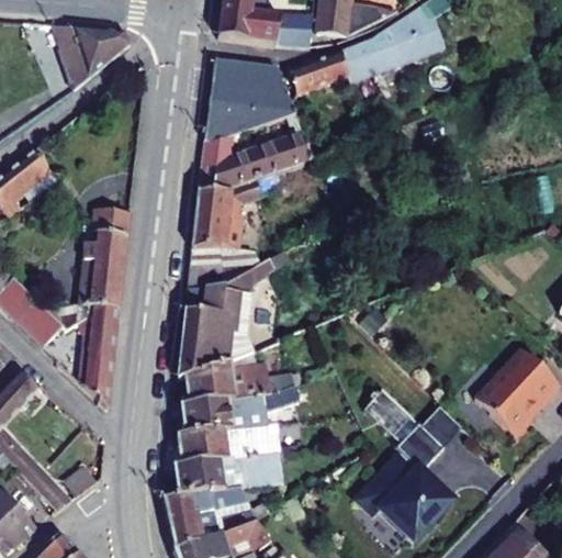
[(221,0),(216,36),(293,46),(310,45),(313,14),(279,13),(265,11),(266,0),(221,0)]
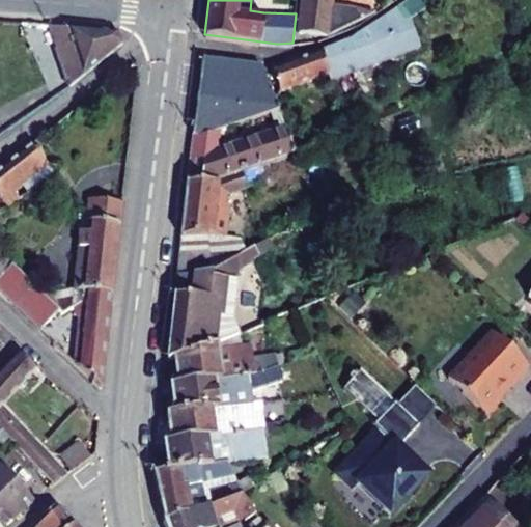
[(427,5),(424,0),(403,0),(353,35),(270,64),(280,89),(329,72),(331,79),(423,44),(412,16),(427,5)]
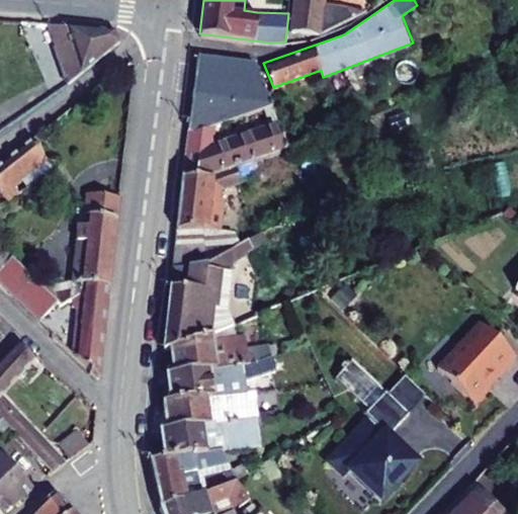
[(294,0),(291,27),(322,31),(351,16),(346,5),(323,2),(323,0),(294,0)]
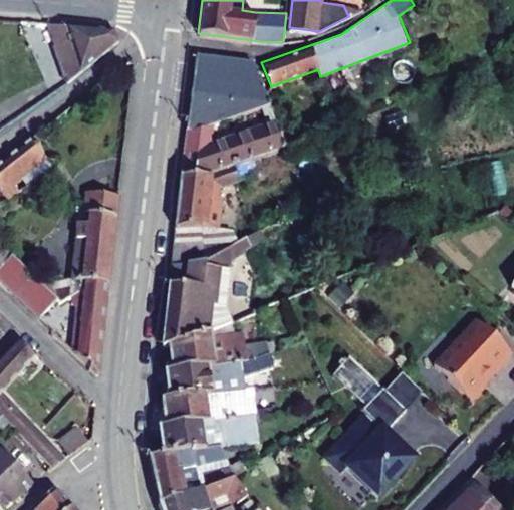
[(48,24),(66,81),(116,40),(113,30),(48,24)]
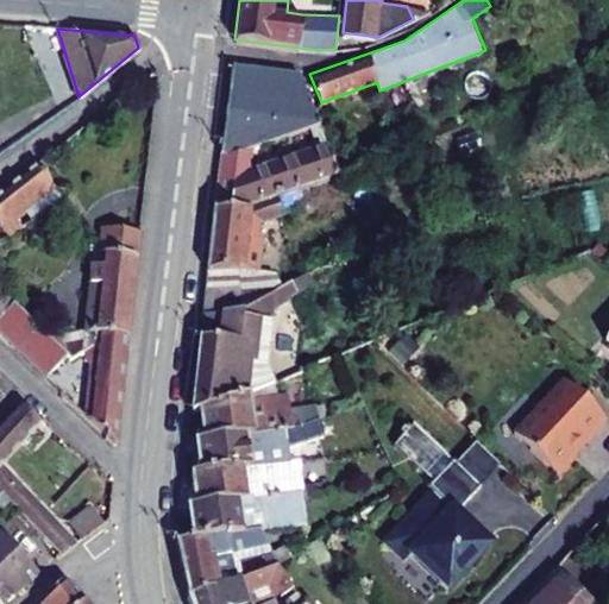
[(300,71),(231,64),(221,152),(228,153),(264,143),(309,129),(319,125),(314,107),(311,109),(300,71)]
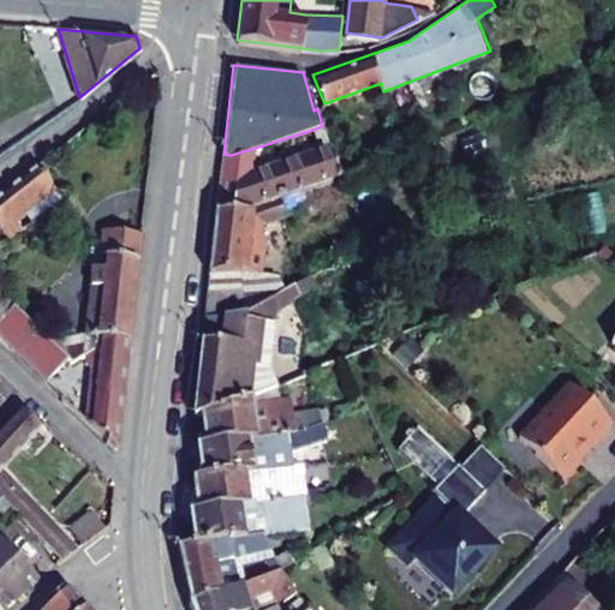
[(338,178),(322,126),(312,130),(318,147),(272,161),(249,168),(258,199),(245,202),(246,205),(304,189),(338,178)]
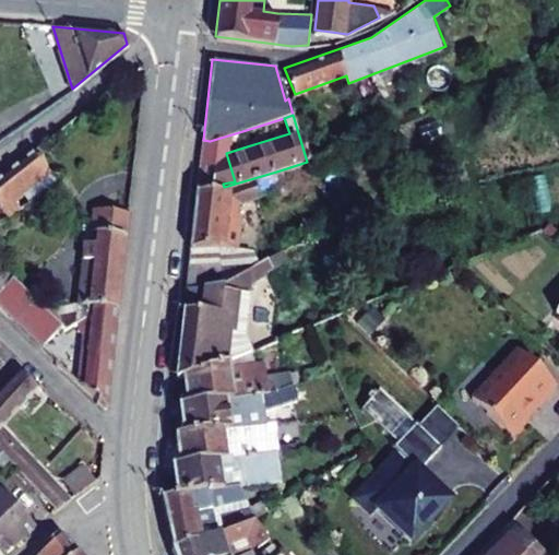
[(210,141),(203,140),(198,188),(224,187),(223,184),(235,181),(226,153),(247,146),(242,131),(210,141)]
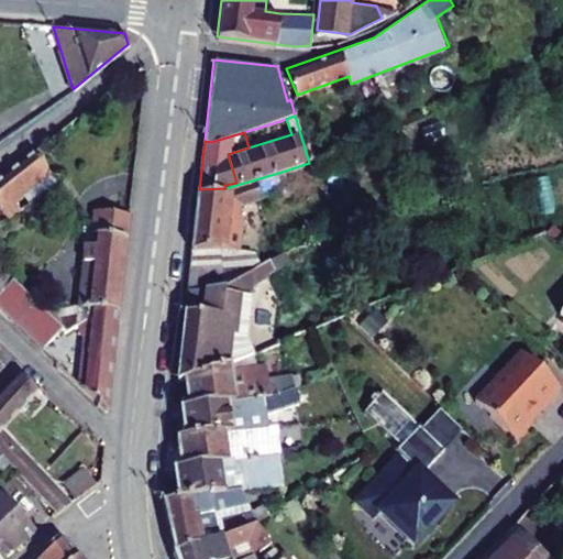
[(33,149),(0,175),(0,205),(24,189),(28,195),(33,201),(58,184),(33,149)]
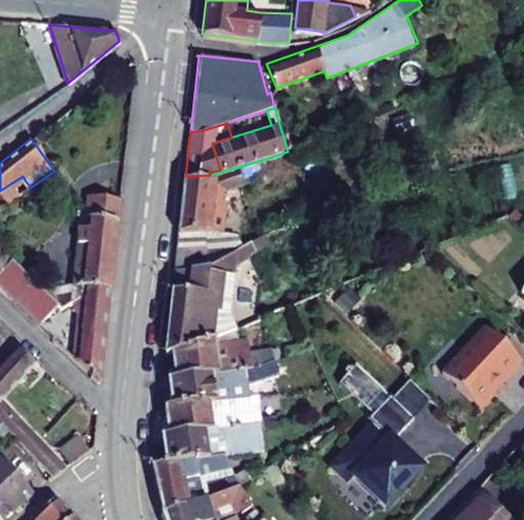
[(263,174),(259,161),(210,175),(185,176),(174,266),(209,265),(242,246),(236,232),(220,230),(224,199),(218,198),(219,187),(263,174)]
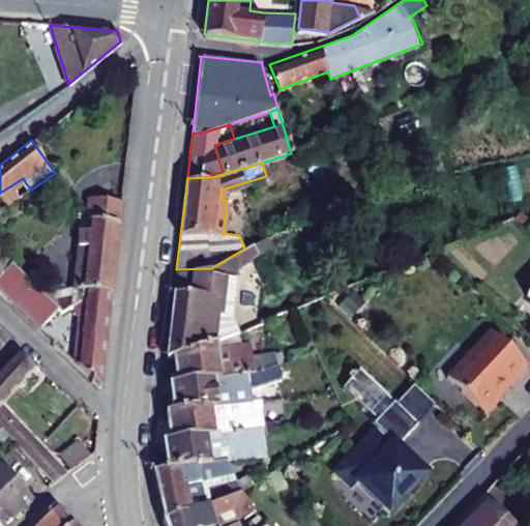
[(0,193),(0,196),(3,200),(10,195),(17,190),(26,183),(23,178),(0,193)]
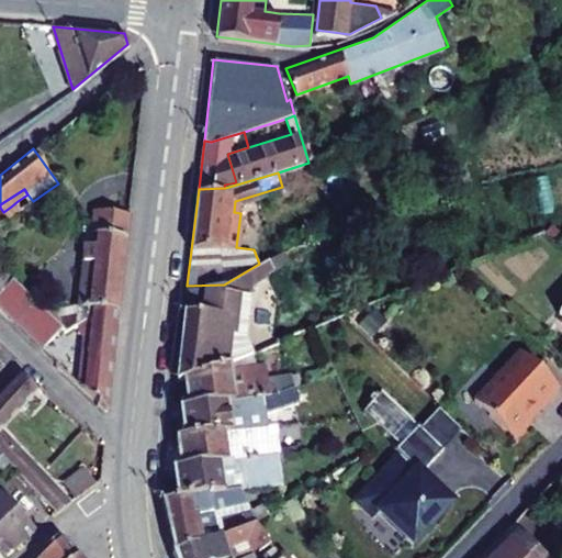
[(18,201),(11,207),(14,213),(22,208),(18,201)]
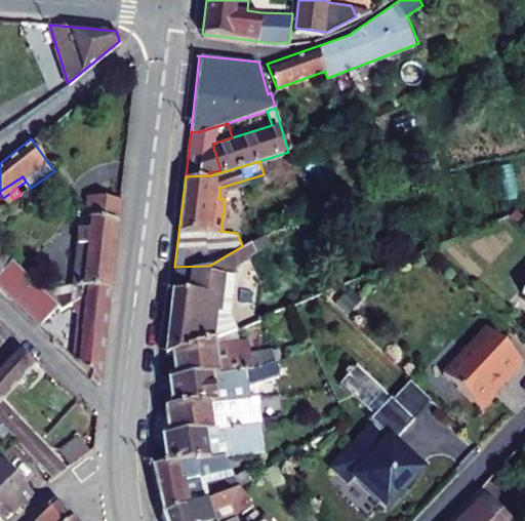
[(0,205),(3,203),(5,205),(13,199),(10,193),(3,198),(0,194),(0,205)]
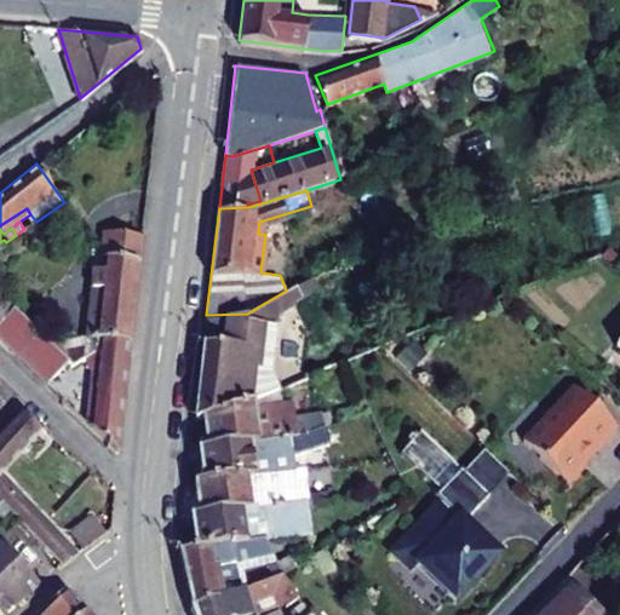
[(97,305),(95,338),(130,342),(141,236),(104,233),(101,269),(95,268),(91,304),(97,305)]
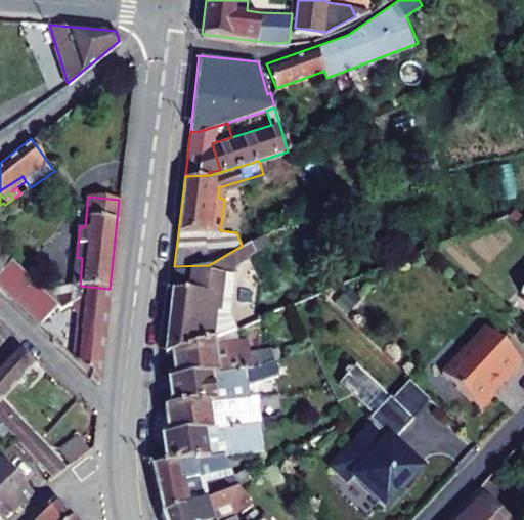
[(250,241),(242,246),(209,265),(174,266),(165,351),(172,348),(214,335),(235,328),(228,311),(234,265),(249,257),(248,255),(255,250),(250,241)]
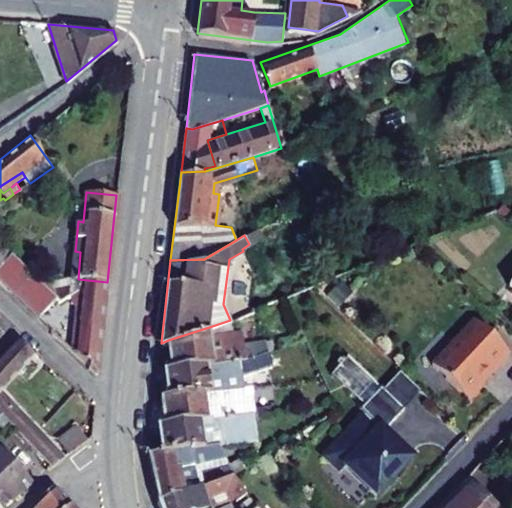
[(71,294),(76,294),(78,279),(72,278),(66,277),(40,283),(0,243),(0,282),(36,317),(55,297),(59,301),(71,294)]
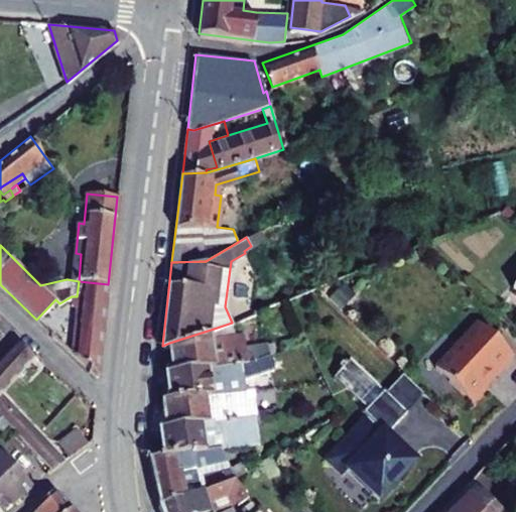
[(76,253),(73,280),(79,281),(81,254),(76,253)]
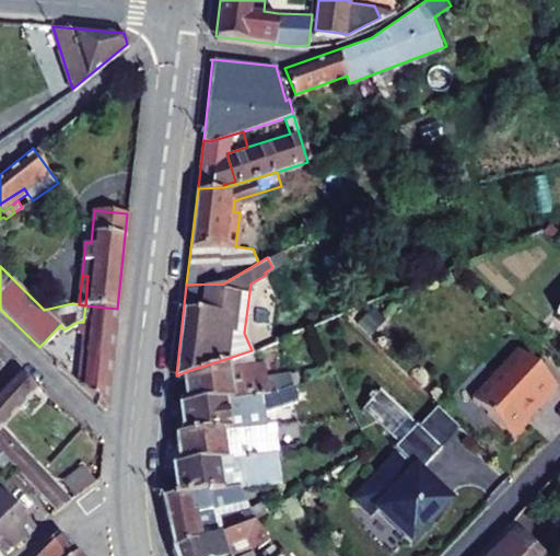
[(78,383),(106,409),(117,309),(85,305),(83,322),(85,323),(78,383)]
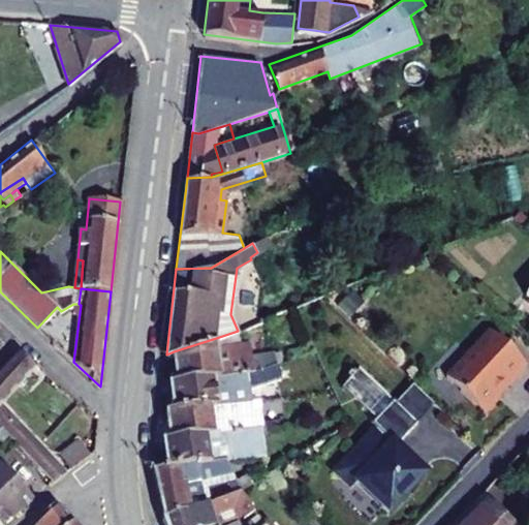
[(70,320),(61,311),(57,307),(37,328),(57,346),(68,333),(70,320)]
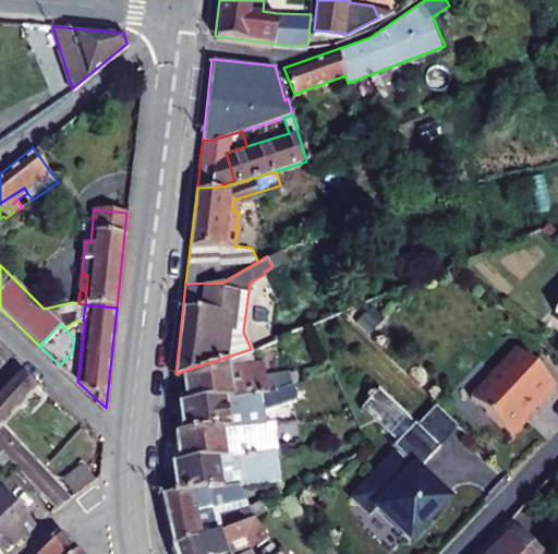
[(555,382),(516,345),(469,394),(510,433),(528,414),(523,411),(532,401),(534,404),(555,382)]
